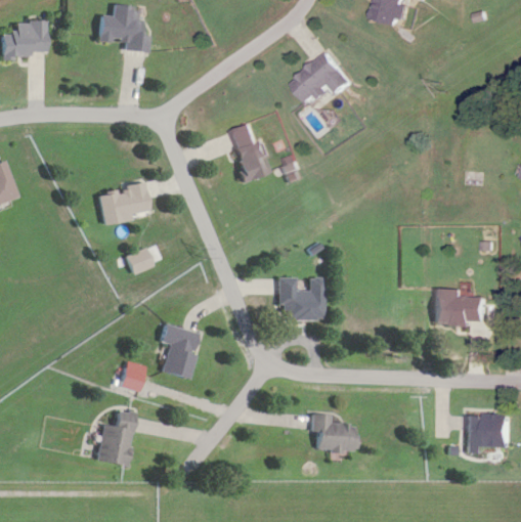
[(378,0),(374,16),(403,25),(409,0),(378,0)]
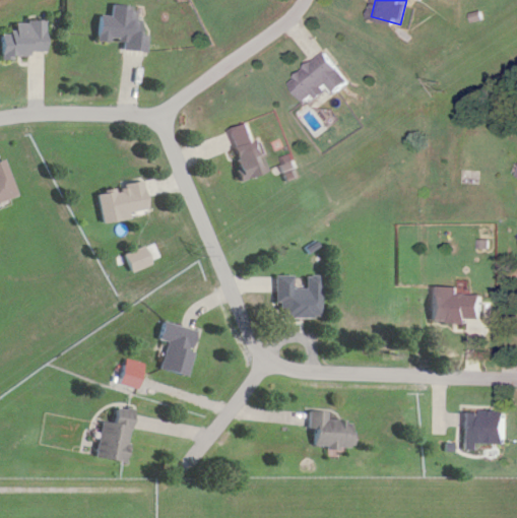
[(147,51),(150,20),(138,19),(139,6),(114,4),(113,15),(101,15),(100,40),(125,41),(124,50),(147,51)]
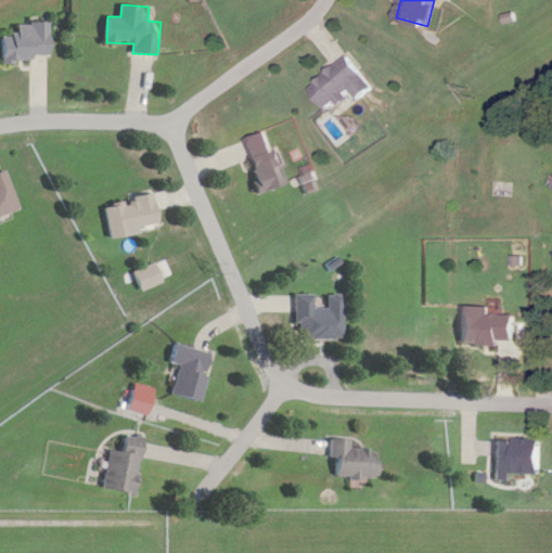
[(2,35),(2,59),(50,58),(50,22),(20,23),(20,35),(2,35)]
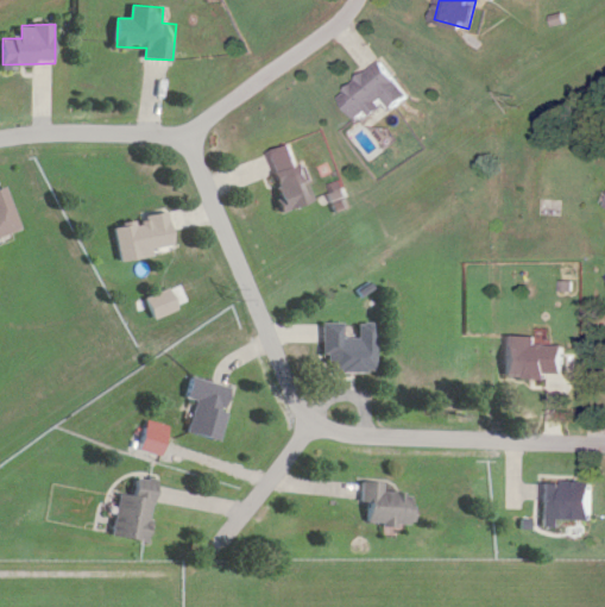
[(415,94),(390,60),(342,93),(360,119),(373,110),(379,119),(415,94)]
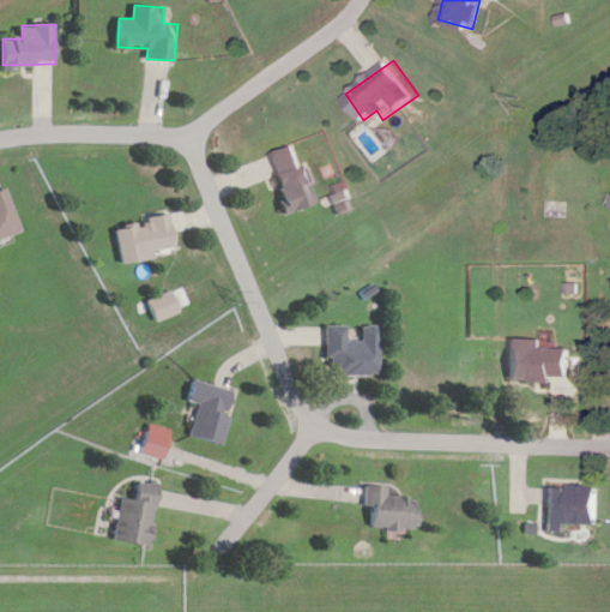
[(312,167),(303,168),(299,147),(275,151),(288,211),(320,204),(312,167)]
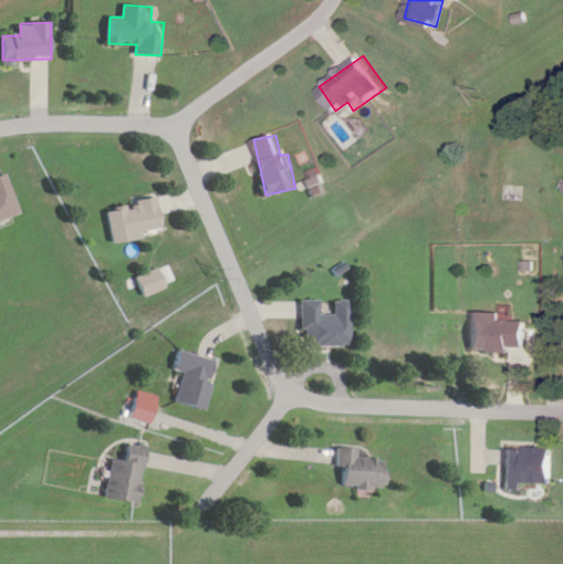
[(0,218),(21,211),(8,173),(0,175),(0,218)]
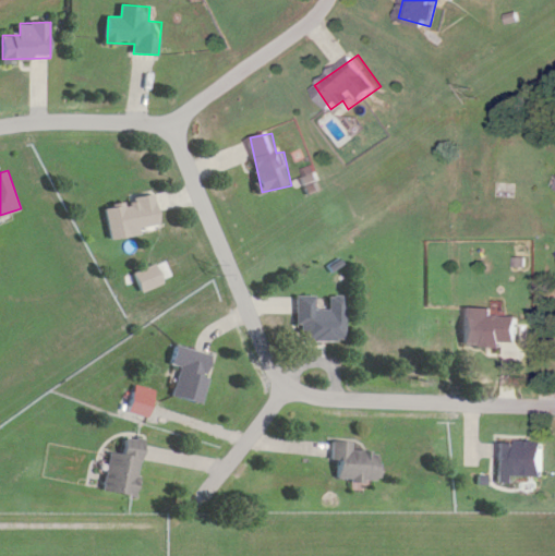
[(141,227),(161,224),(157,195),(106,204),(111,239),(142,233),(141,227)]
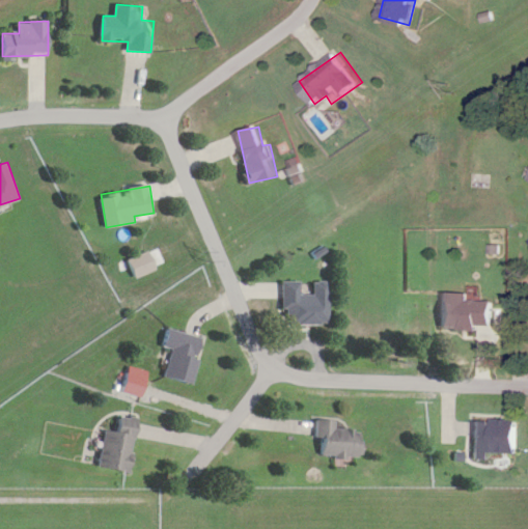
[(330,324),(330,280),(315,280),(315,294),(302,294),(302,280),(283,280),(283,313),(293,313),(293,324),(330,324)]
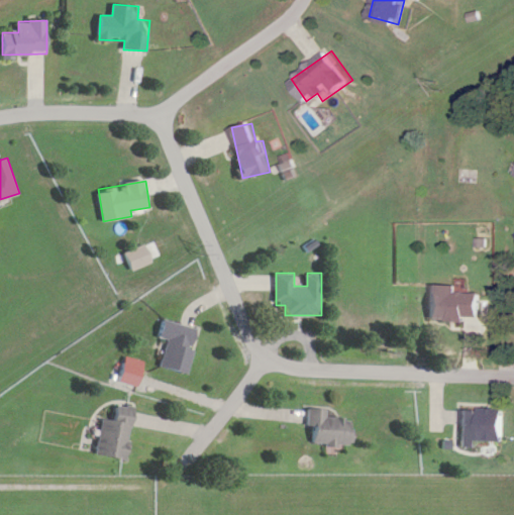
[(430,319),(472,320),(472,315),(486,315),(486,288),(431,287),(430,319)]
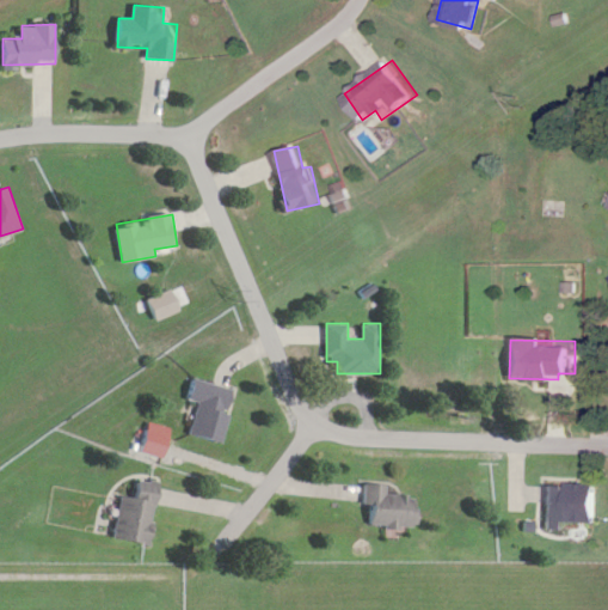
[(198,401),(190,432),(222,441),(237,389),(192,377),(188,398),(198,401)]
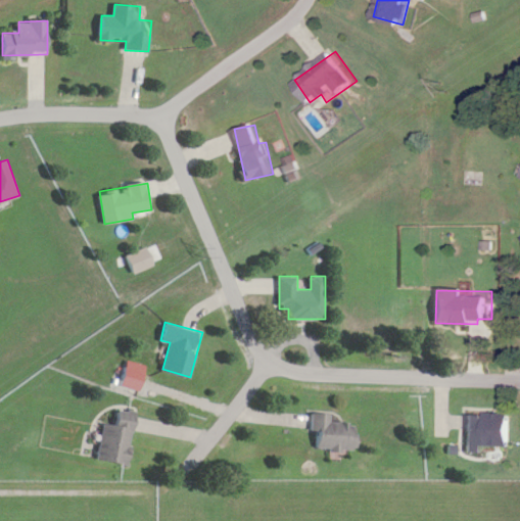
[(104,423),(98,460),(130,465),(138,412),(119,409),(116,425),(104,423)]
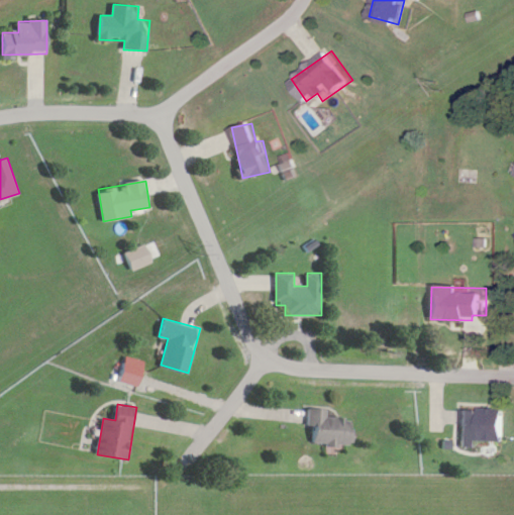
[(327,417),(327,409),(308,408),(307,425),(312,425),(312,443),(352,445),(353,419),(327,417)]
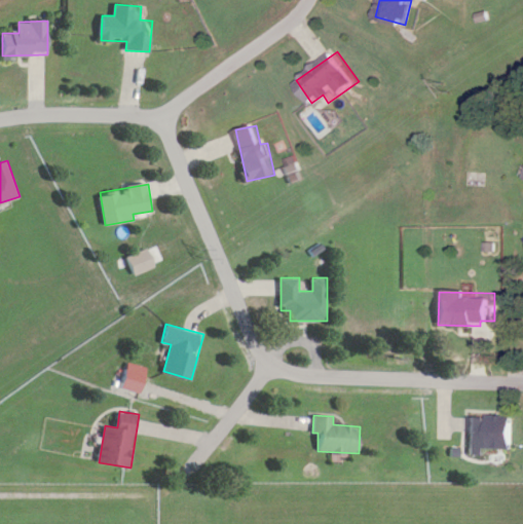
[(470,416),(470,454),(491,454),(491,447),(521,447),(521,415),(470,416)]
